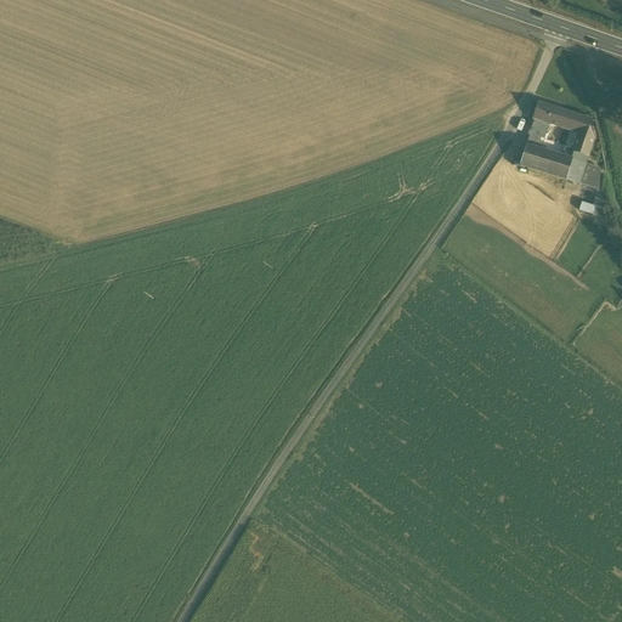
[(572,152),(588,158),(594,140),(592,120),(576,116),(567,112),(552,107),(538,103),(538,105),(533,120),(535,120),(549,125),(571,133),(578,135),(572,152)]
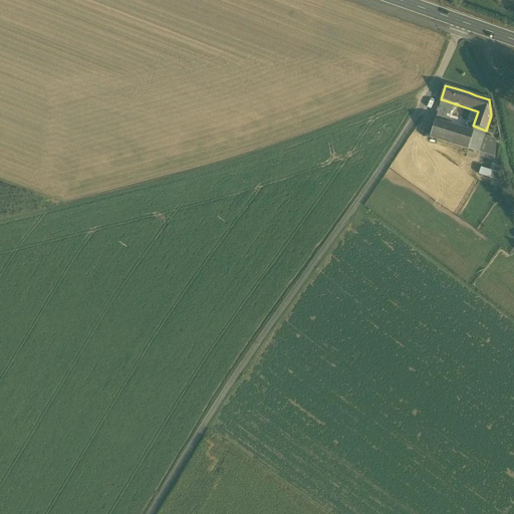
[(435,121),(447,124),(454,103),(442,99),(437,112),(438,112),(435,121)]
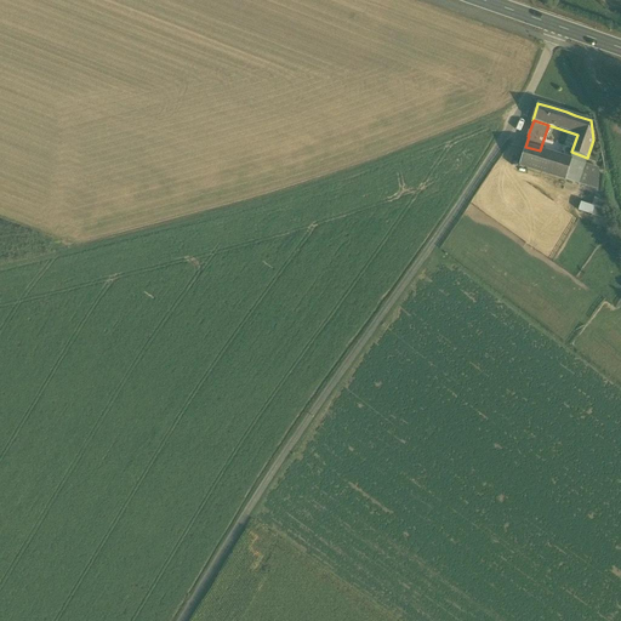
[(577,135),(570,132),(562,158),(564,158),(567,151),(571,152),(577,135)]
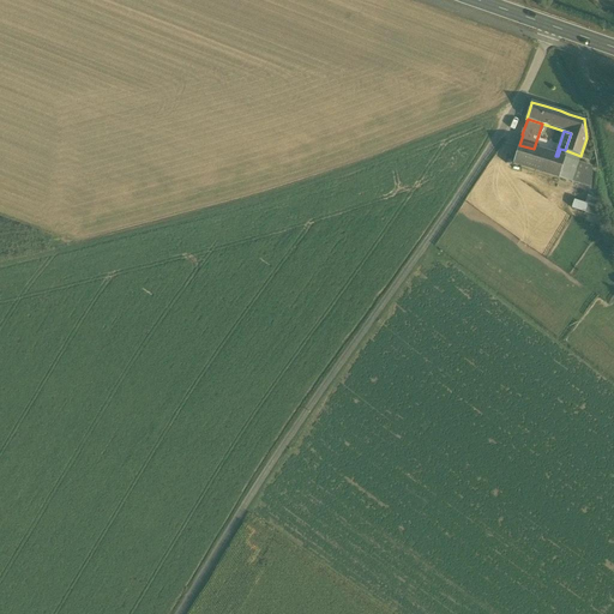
[(513,164),(559,179),(565,158),(558,156),(555,156),(534,149),(519,145),(513,164)]
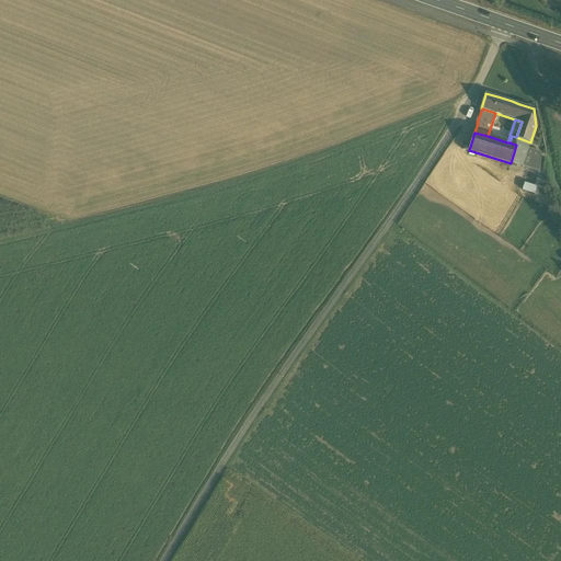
[(512,136),(510,142),(516,145),(511,163),(539,172),(540,152),(528,149),(530,142),(516,137),(512,136)]
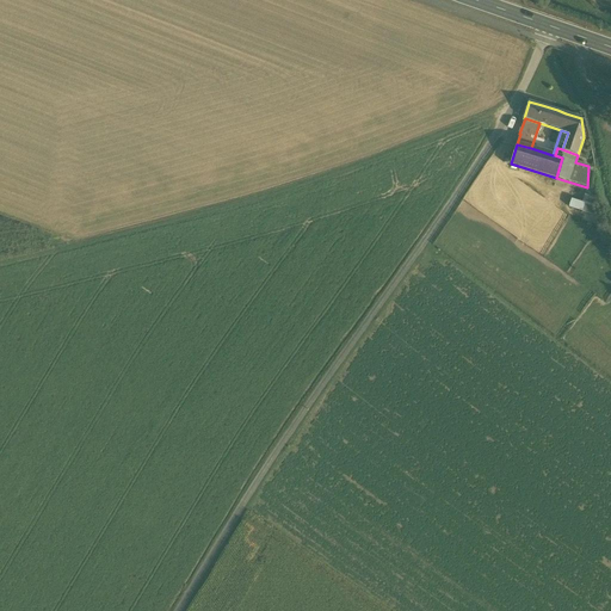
[(591,214),(597,198),(585,193),(582,202),(572,198),(568,207),(591,214)]
